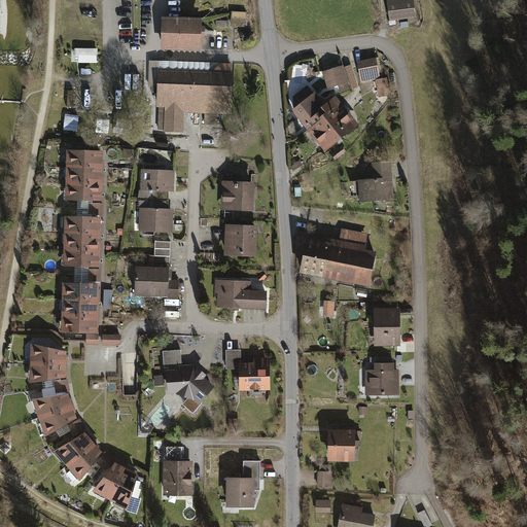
[(415,0),(383,0),(388,25),(418,20),(415,0)]
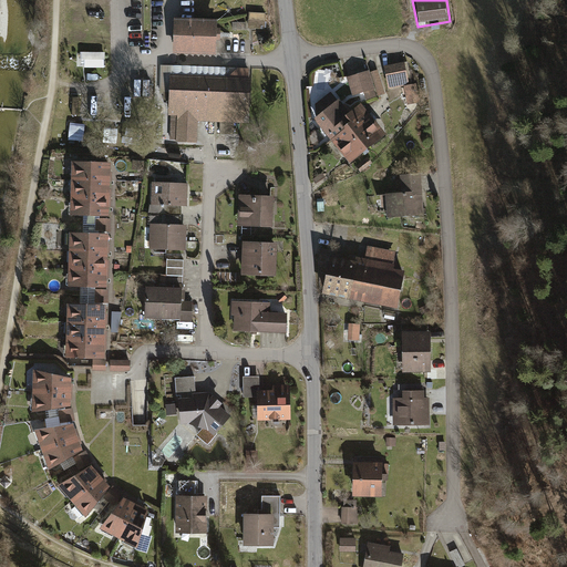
[(263,13),(249,12),(249,26),(263,27),(263,13)]
